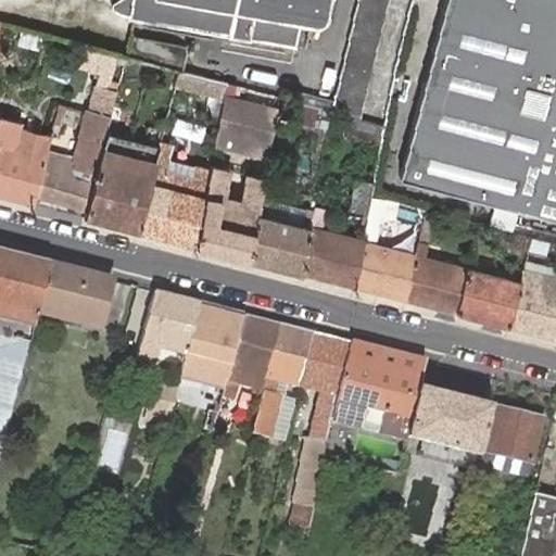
[(128,15),(294,47),(299,22),(316,25),(320,23),(324,16),(327,0),(116,0),(112,2),(111,5),(114,8),(127,13),(128,13),(128,15)]
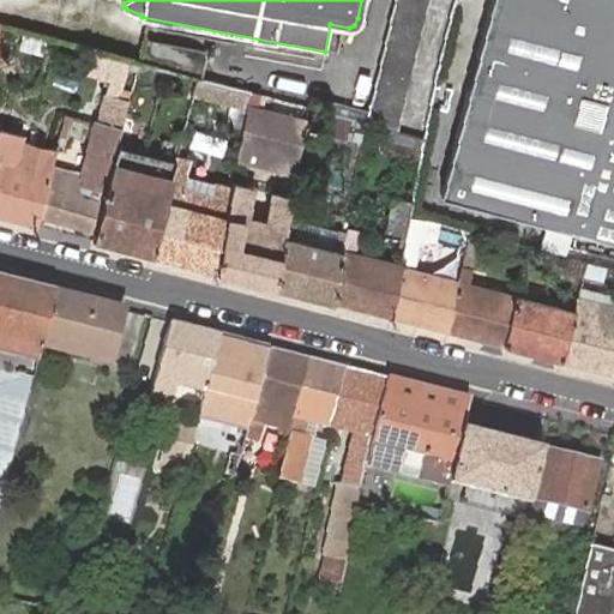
[(428,0),(393,0),(365,122),(384,128),(398,132),(428,0)]
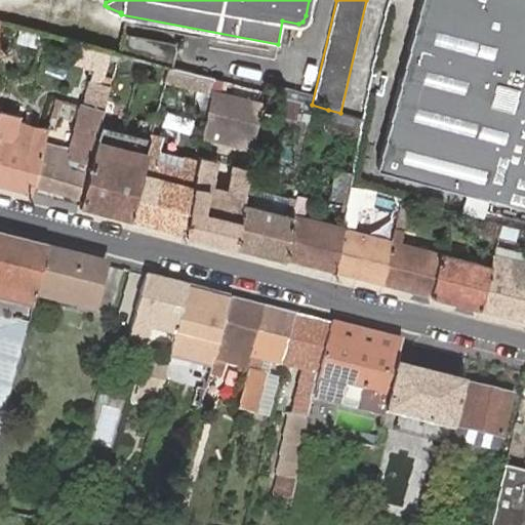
[(524,0),(416,0),(374,170),(524,207),(524,0)]
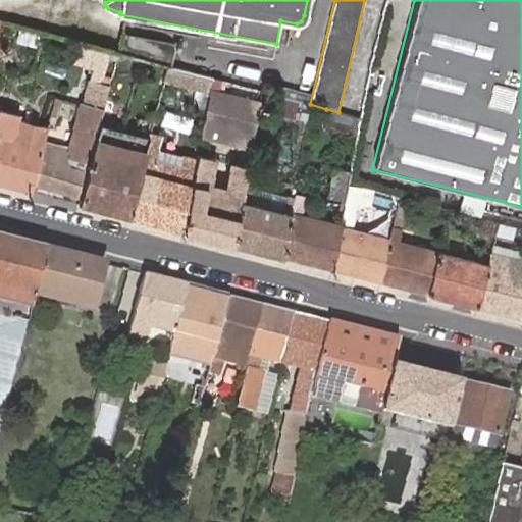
[(167,66),(170,67),(174,46),(120,36),(117,53),(167,66)]
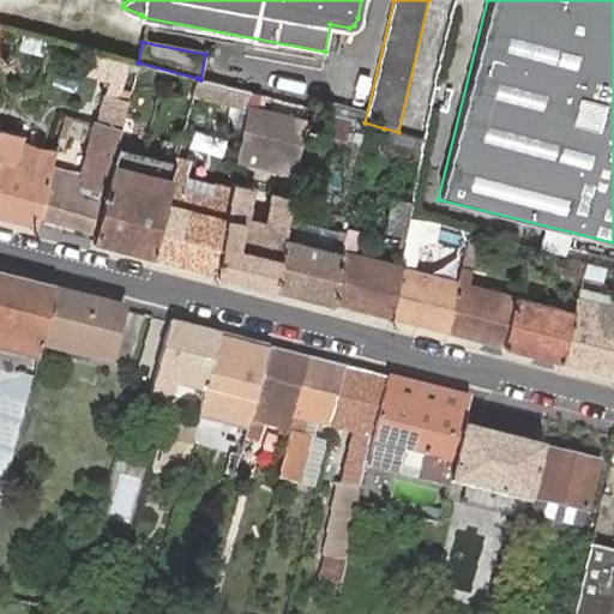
[(125,68),(127,60),(83,48),(80,58),(125,68)]
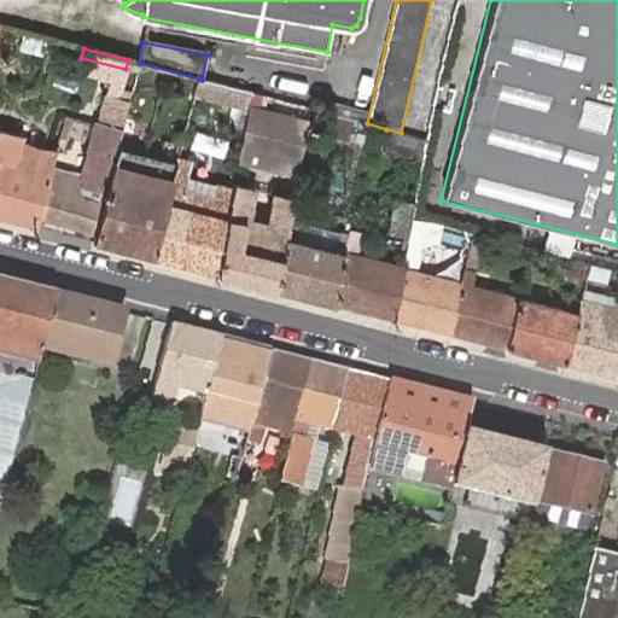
[(192,98),(244,108),(246,92),(196,82),(192,98)]
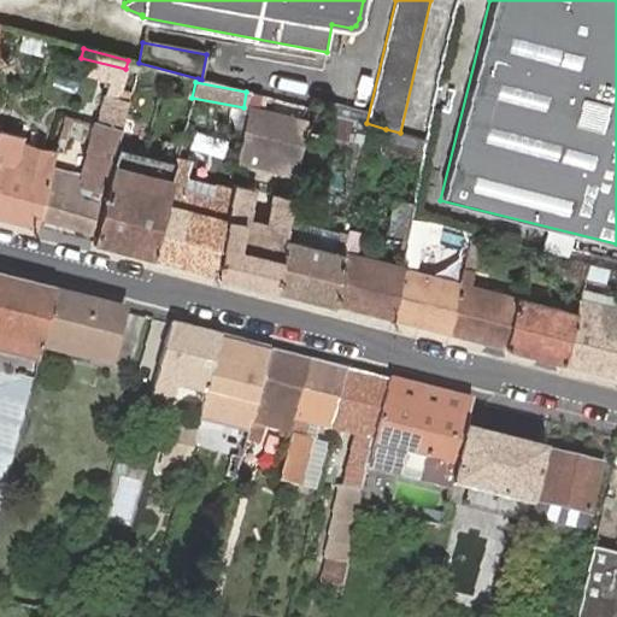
[(99,123),(121,129),(130,93),(109,87),(99,123)]
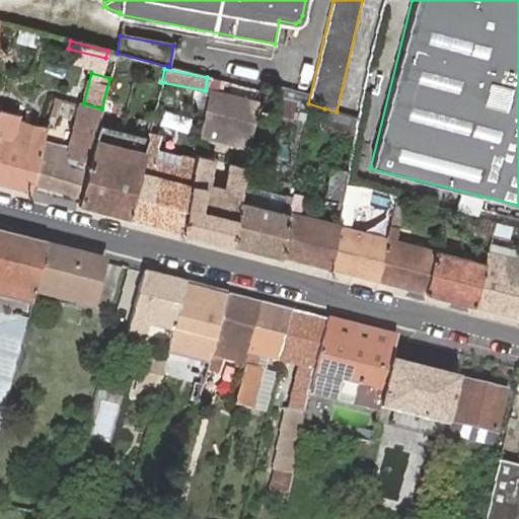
[(249,148),(257,104),(209,91),(201,135),(210,137),(211,129),(242,137),(240,145),(249,148)]
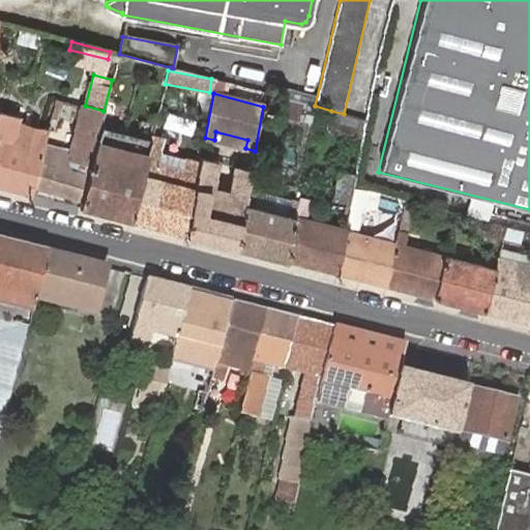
[(96,140),(105,111),(104,111),(85,106),(82,105),(70,151),(43,144),(42,150),(33,185),(82,200),(93,157),(92,157),(96,140)]
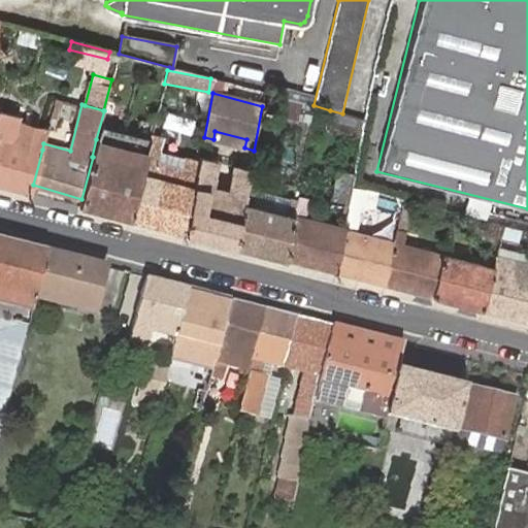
[(363,119),(330,110),(325,129),(360,139),(363,119)]
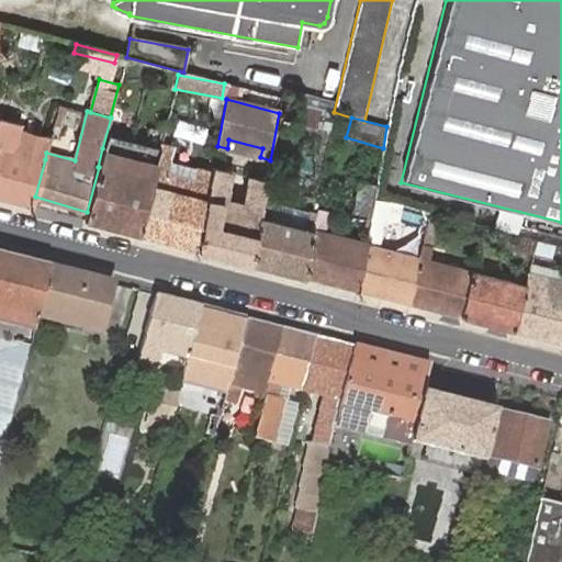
[(0,119),(0,198),(32,205),(35,197),(45,159),(14,152),(21,124),(0,119)]
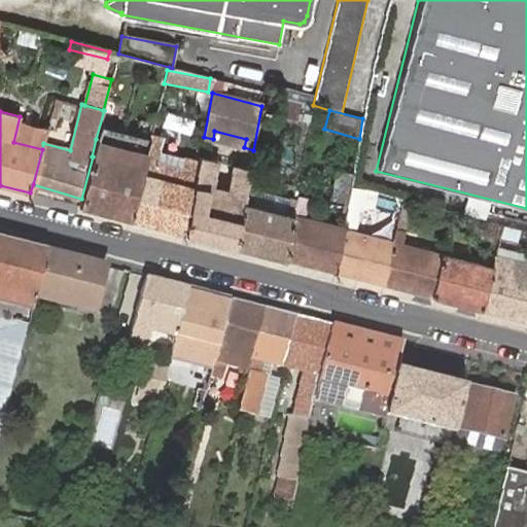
[(214,131),(213,139),(244,147),(246,139),(214,131)]
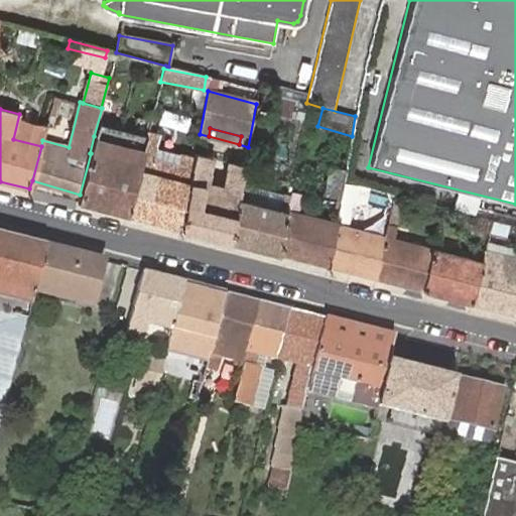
[(78,202),(127,215),(144,149),(136,147),(133,159),(100,150),(103,139),(94,136),(90,153),(91,153),(80,195),(78,202)]
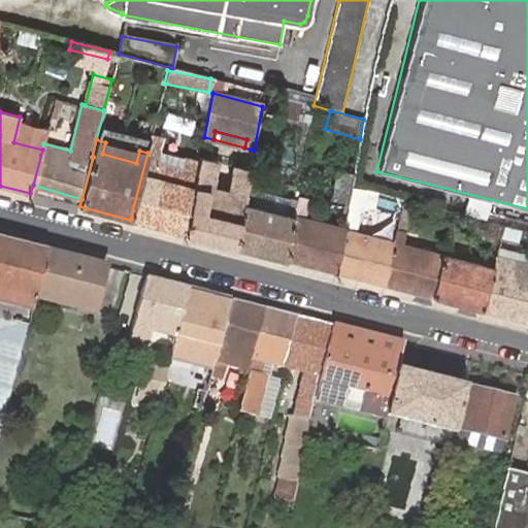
[(157,152),(149,151),(147,153),(130,220),(186,234),(197,171),(190,169),(186,186),(166,182),(170,164),(155,160),(157,152)]
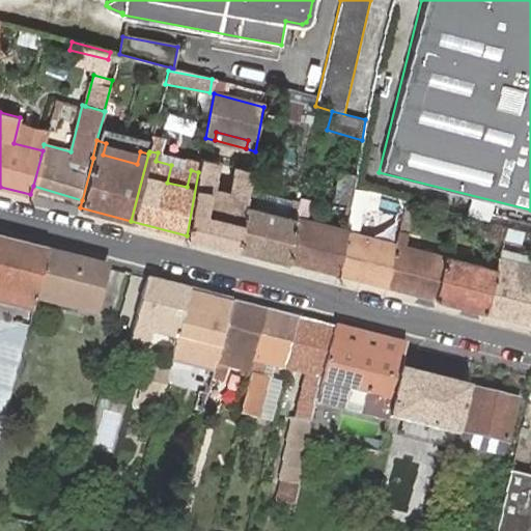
[(198,172),(187,235),(236,248),(247,189),(251,170),(235,166),(231,195),(212,191),(217,161),(201,157),(198,172)]
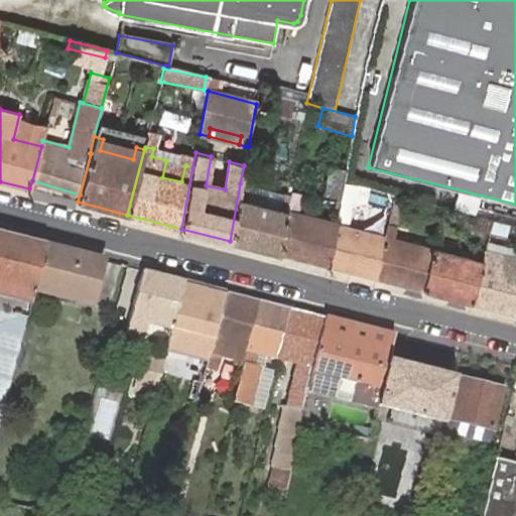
[(185,165),(166,160),(162,177),(181,181),(185,165)]
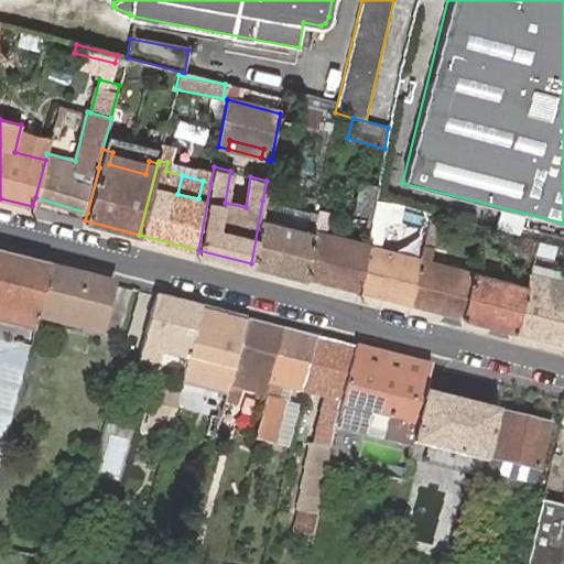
[(371,221),(376,199),(378,185),(358,182),(351,217),(371,221)]
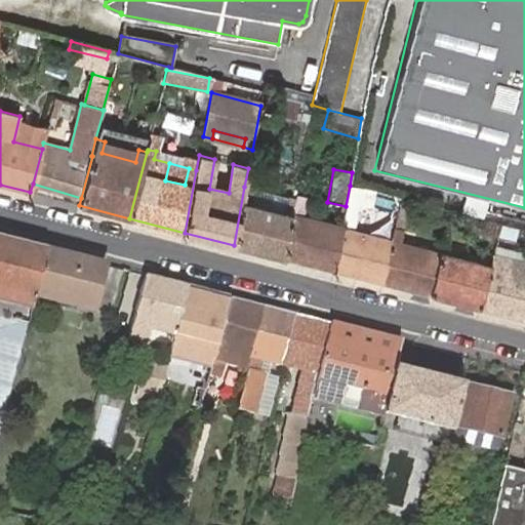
[(369,207),(372,191),(350,186),(346,206),(341,228),(334,272),(381,284),(392,241),(353,231),(358,204),(369,207)]
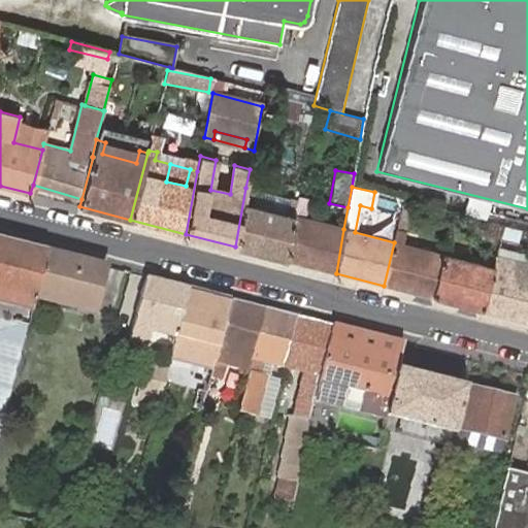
[(293,218),(296,205),(285,202),(284,213),(259,207),(262,191),(245,188),(235,246),(285,260),(293,218)]
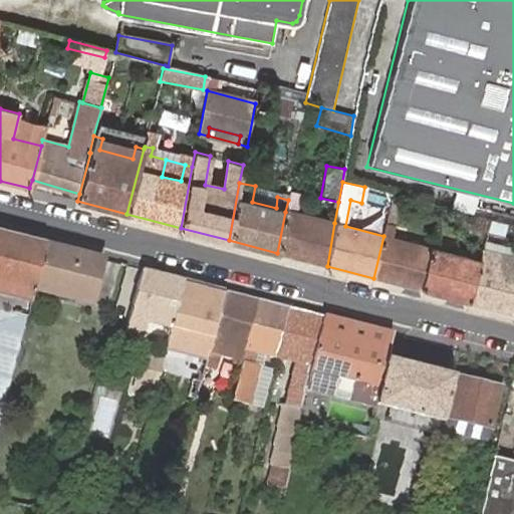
[(400,204),(401,196),(394,195),(392,202),(400,204)]
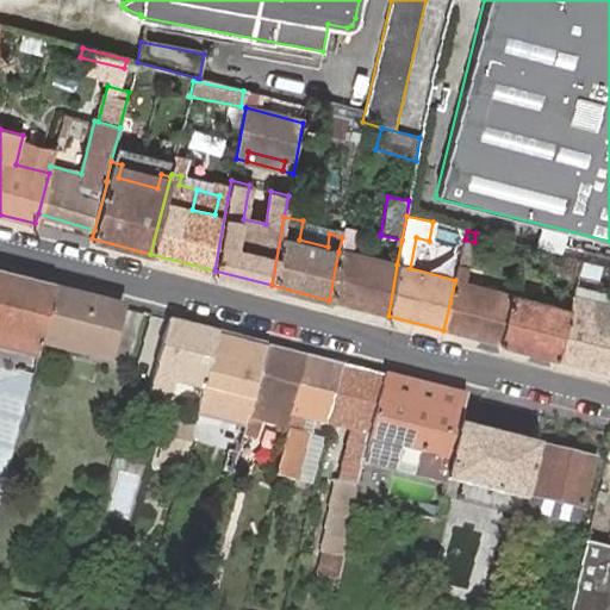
[(329,300),(388,316),(397,265),(338,251),(329,300)]
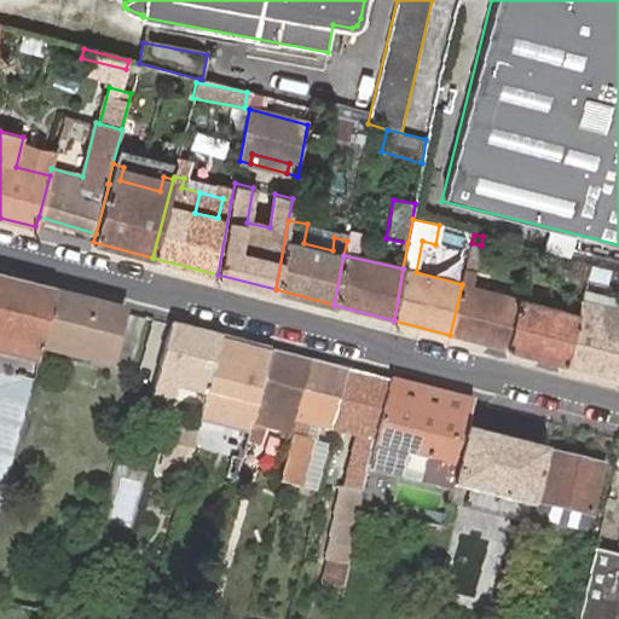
[(588,276),(591,264),(567,258),(563,270),(588,276)]
